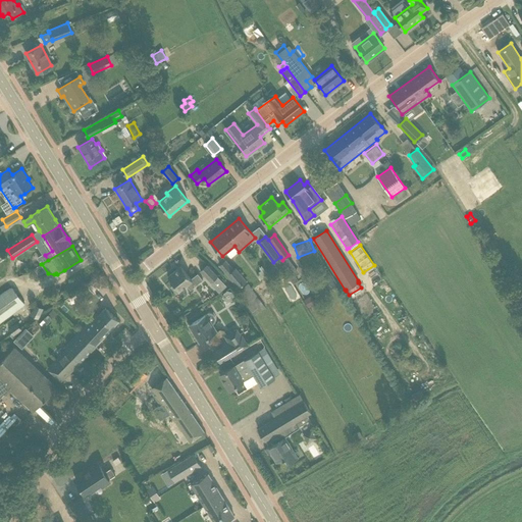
[(219,265),(239,288),(247,282),(236,267),(233,269),(225,260),(219,265)]
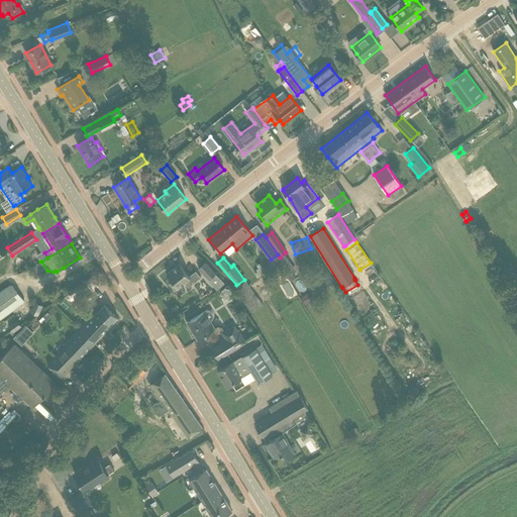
[(199,268),(210,280),(216,274),(206,262),(199,268)]
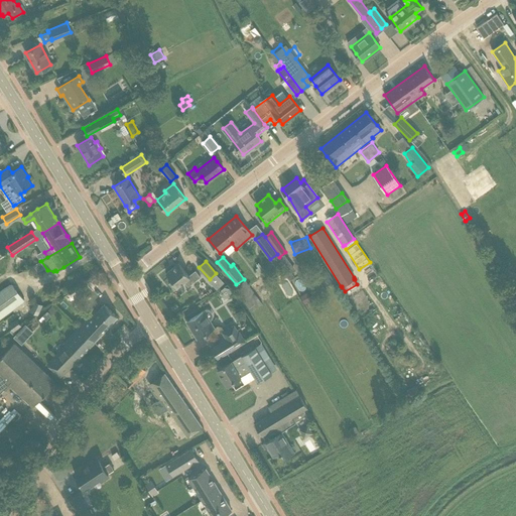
[(168,282),(174,290),(184,281),(187,286),(201,276),(196,270),(188,275),(178,263),(166,273),(171,280),(168,282)]
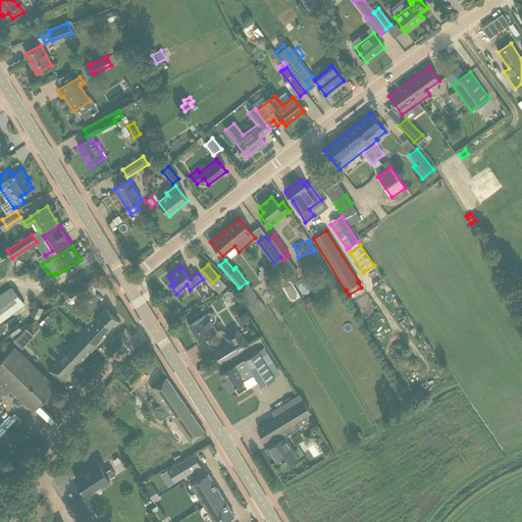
[(306,295),(294,268),(285,271),(293,286),(285,290),(291,301),(306,295)]
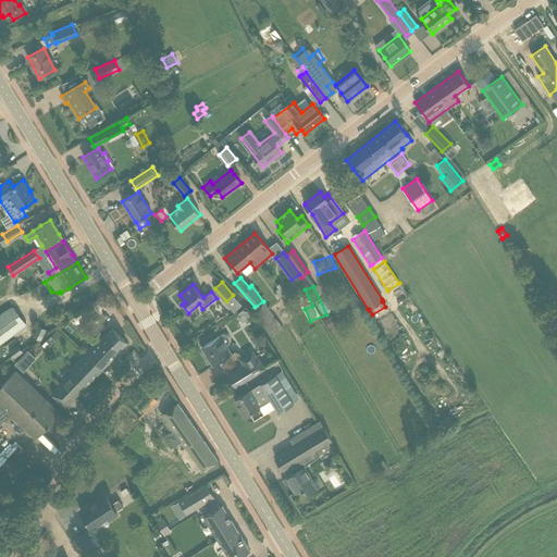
[(256,309),(265,323),(272,319),(274,317),(264,302),(256,309)]
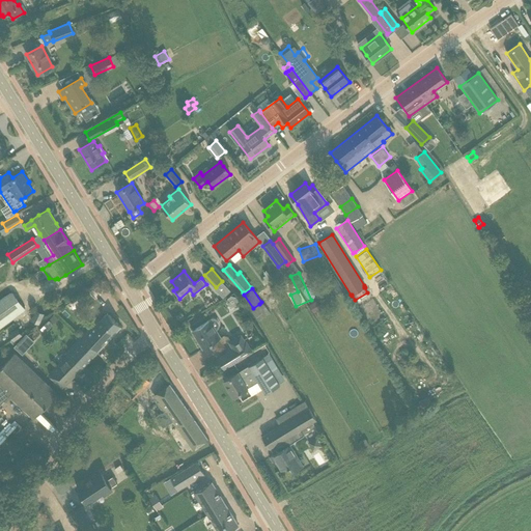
[(0,299),(0,324),(23,308),(10,291),(0,299)]
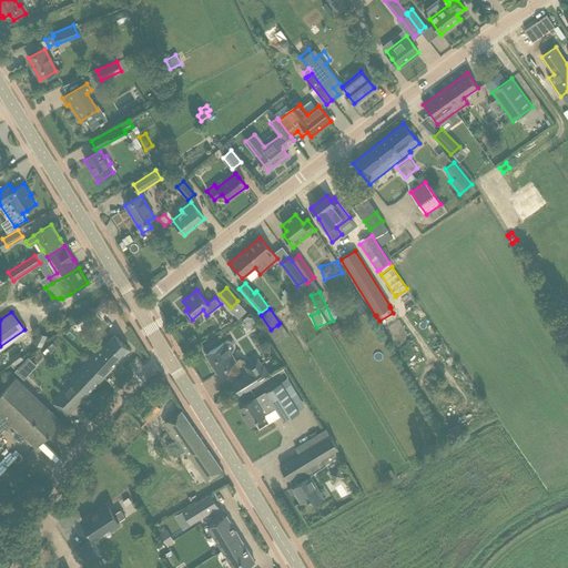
[(337,323),(331,326),(335,334),(342,331),(337,323)]
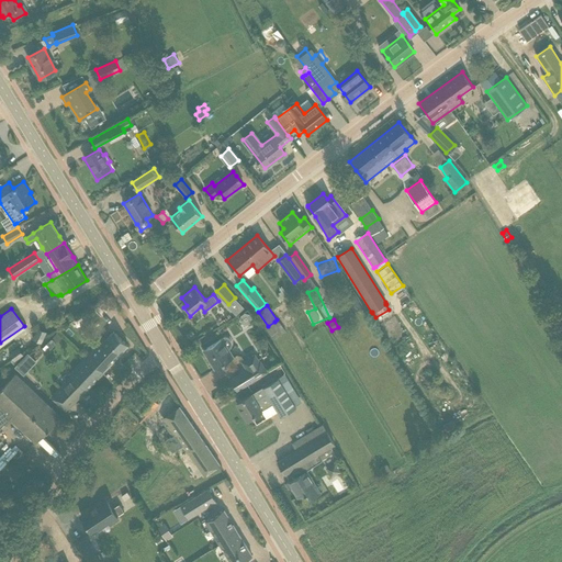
[(38,329),(34,339),(42,343),(46,333),(38,329)]
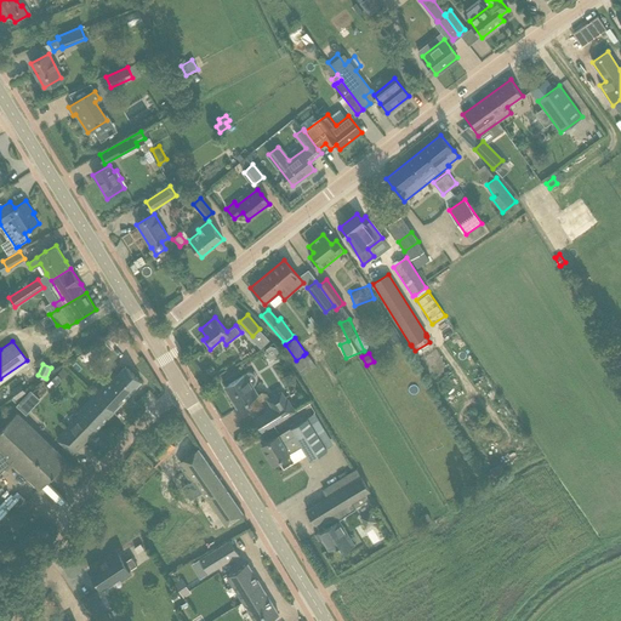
[(83,444),(141,381),(125,365),(114,377),(113,376),(81,409),(77,414),(78,416),(57,438),(64,445),(74,436),(83,444)]
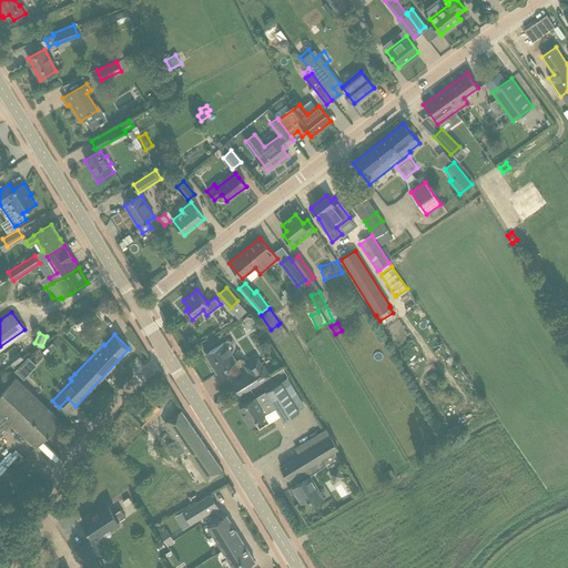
[(58,336),(54,341),(59,345),(63,341),(58,336)]
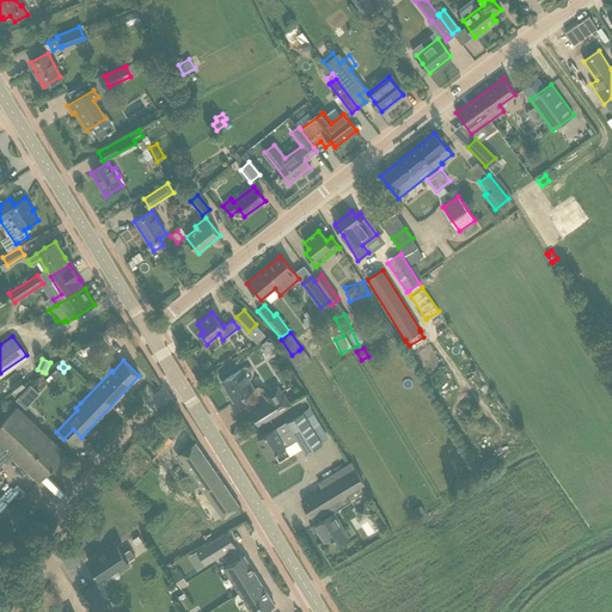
[(221,380),(234,402),(254,389),(249,380),(251,379),(252,375),(252,372),(250,368),(248,367),(244,367),(243,367),(221,380)]
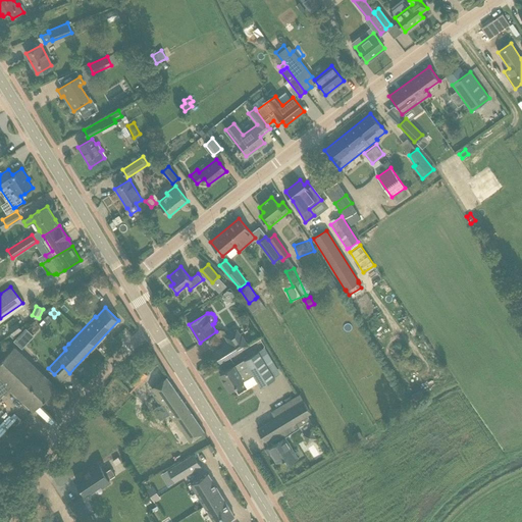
[(13,324),(8,328),(13,334),(18,331),(13,324)]
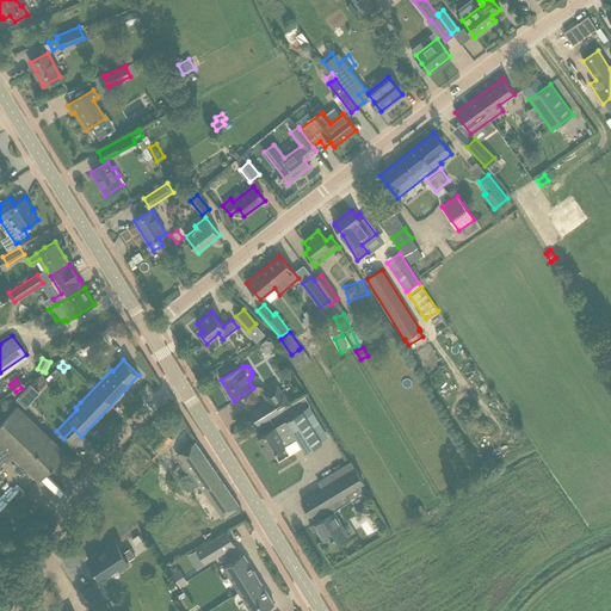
[(30,384),(17,399),(25,407),(38,393),(30,384)]
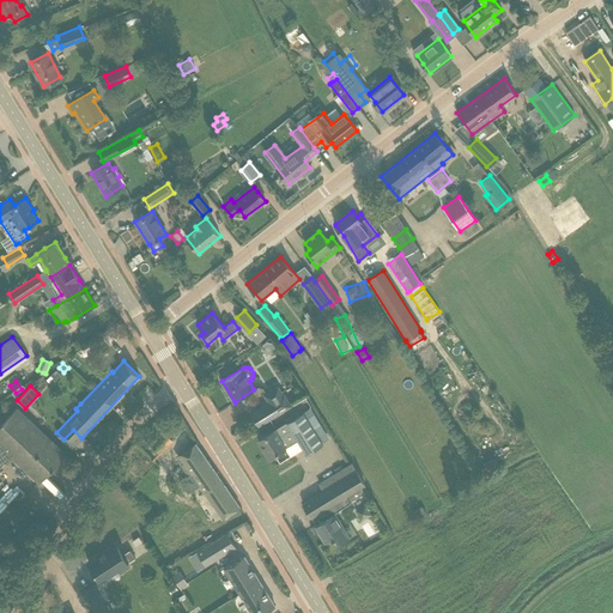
[(258,426),(291,406),(284,394),(283,394),(278,387),(263,395),(269,404),(268,404),(269,406),(265,410),(263,407),(250,414),(258,426)]
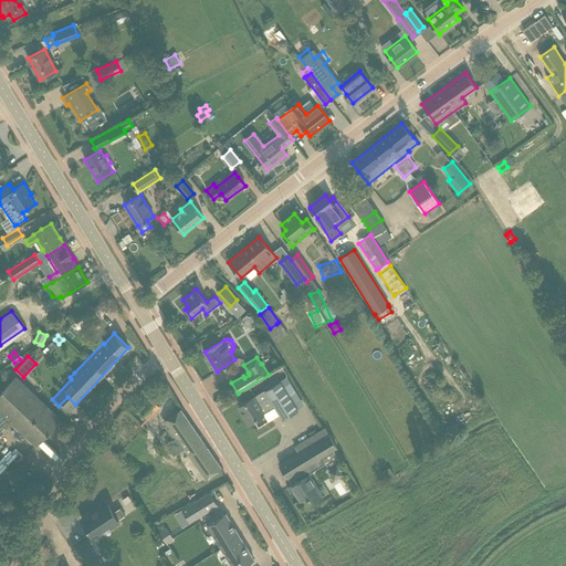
[(0,430),(8,422),(10,425),(12,422),(28,438),(37,446),(53,428),(61,419),(53,411),(16,376),(0,392),(0,430)]
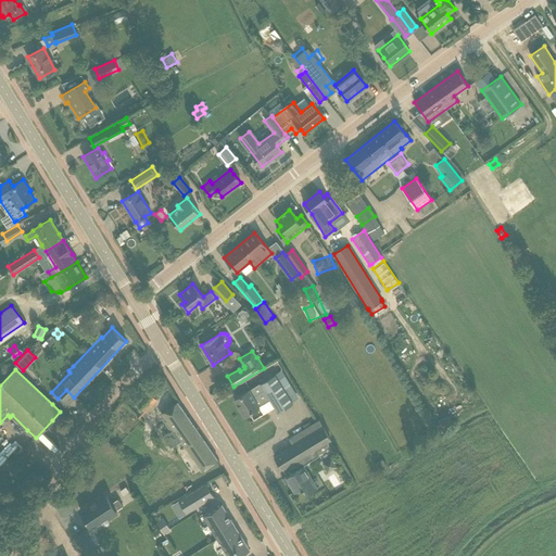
[(243,393),(234,399),(244,416),(258,406),(270,400),(278,413),(292,403),(292,402),(299,397),(281,370),(275,374),(274,375),(273,371),(258,380),(260,383),(243,393)]
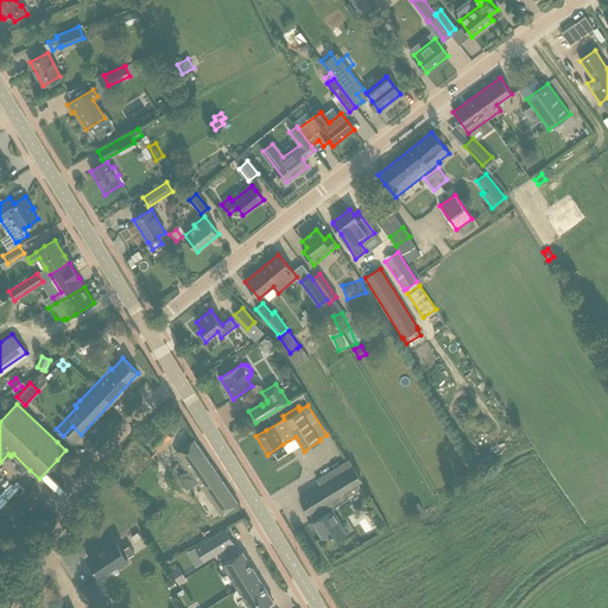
[(149,439),(158,450),(171,436),(162,426),(149,439)]
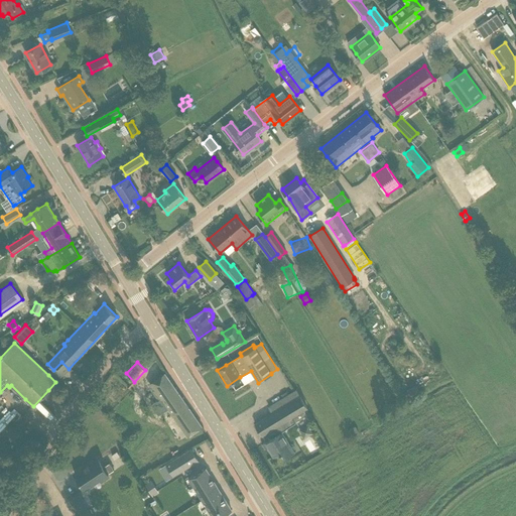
[(159,397),(157,398),(158,400),(151,404),(158,415),(167,409),(186,436),(202,426),(165,373),(150,383),(159,397)]
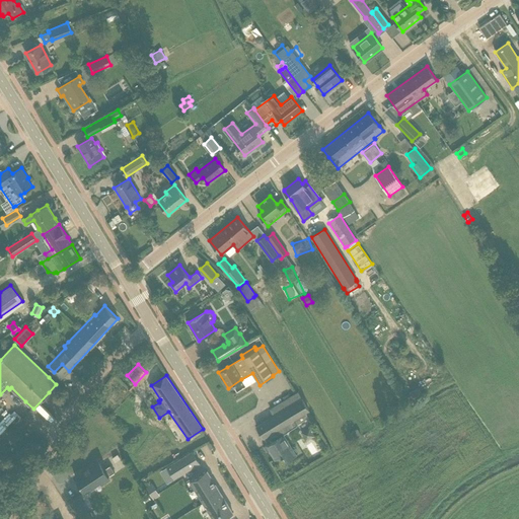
[(268,444),(263,447),(267,452),(269,450),(275,459),(284,454),(287,460),(296,455),(284,435),(297,426),(297,425),(311,416),(301,399),(299,400),(295,394),(270,410),(274,416),(256,427),(264,438),(265,437),(268,444)]
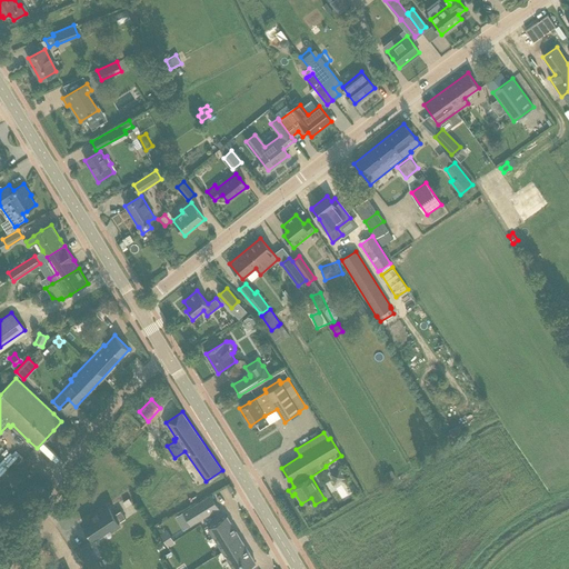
[(333,482),(345,478),(340,469),(330,473),(333,482)]
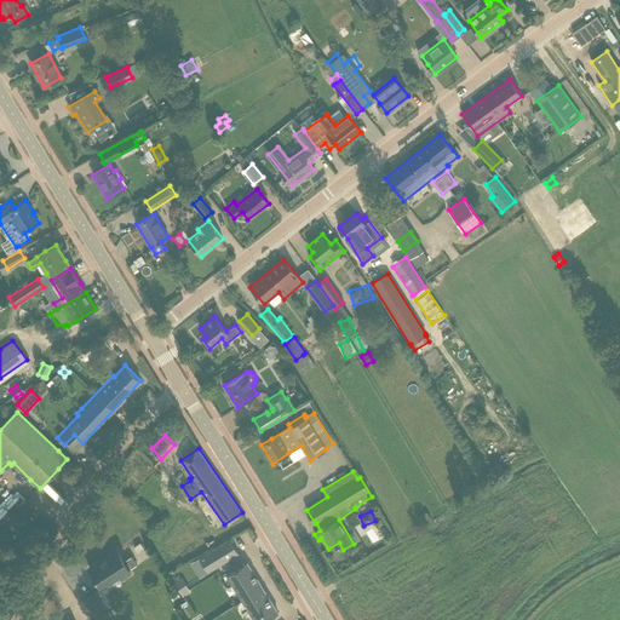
[(229,539),(199,558),(207,572),(239,554),(229,539)]
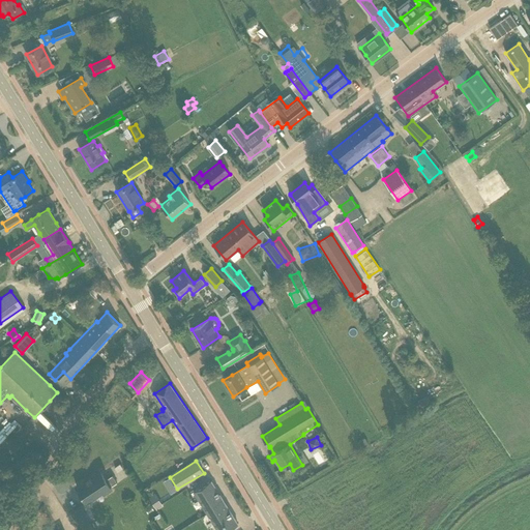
[(99,471),(76,486),(82,495),(88,504),(111,489),(110,487),(117,482),(112,475),(106,480),(105,479),(99,471)]
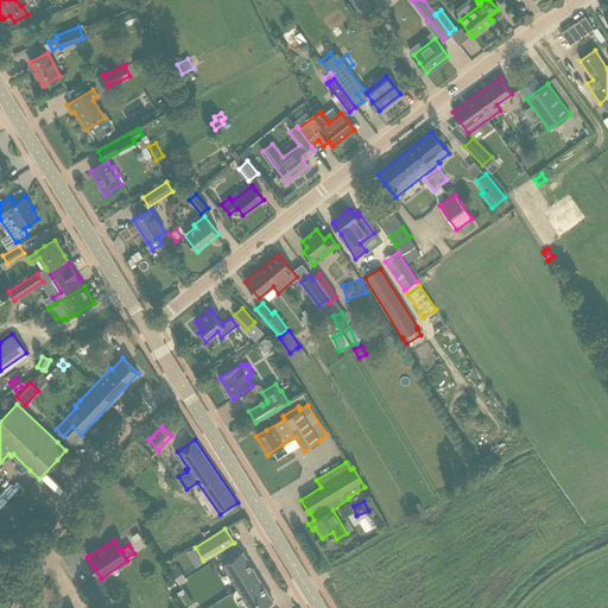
[(222,563),(238,589),(255,577),(258,576),(255,574),(242,551),(222,563)]
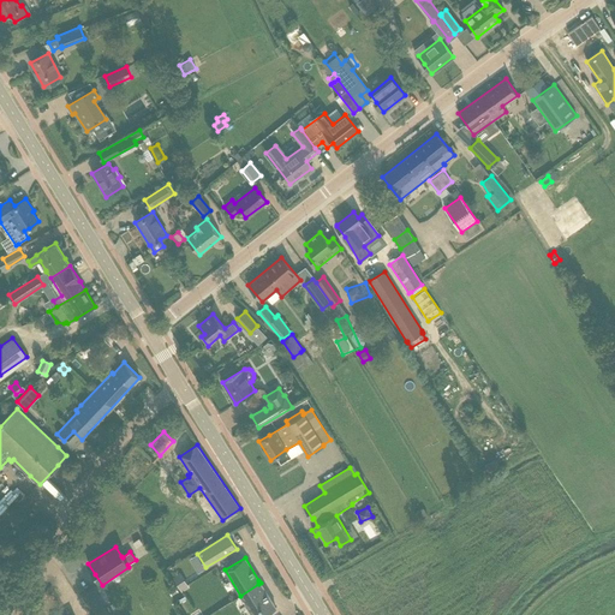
[(180,574),(174,578),(179,585),(185,581),(180,574)]
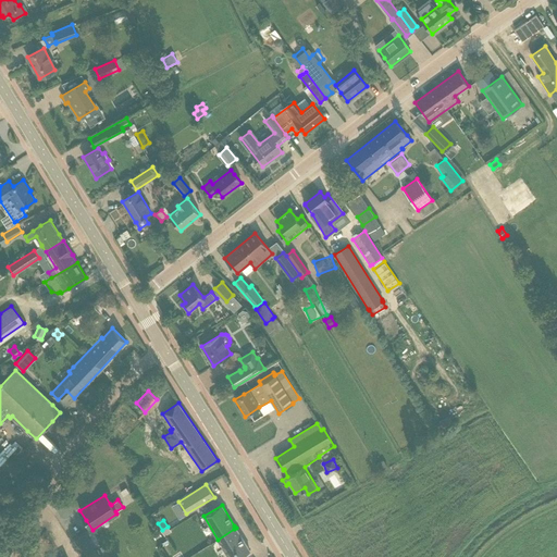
[(239,556),(250,551),(237,531),(236,528),(234,529),(218,540),(229,556),(239,556)]
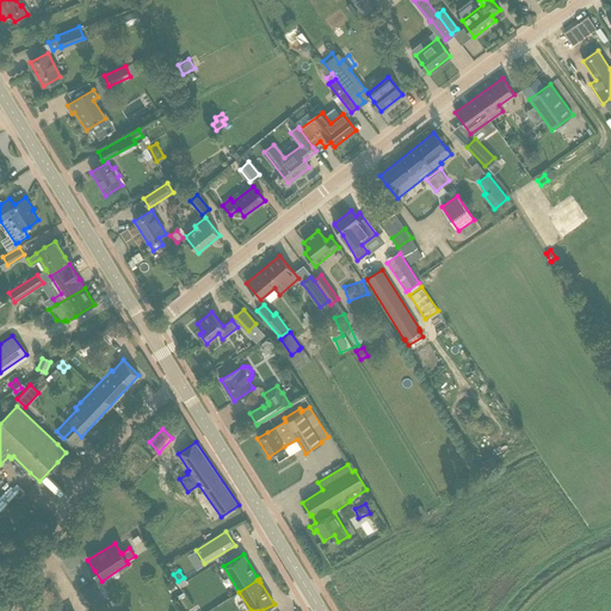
[(91,584),(82,588),(94,608),(96,606),(98,610),(104,610),(107,609),(103,602),(91,584)]
